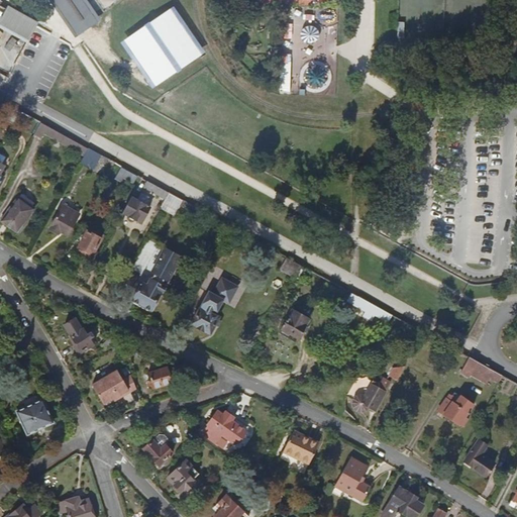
[(80,35),(55,0),(49,0),(76,38),(80,35)]
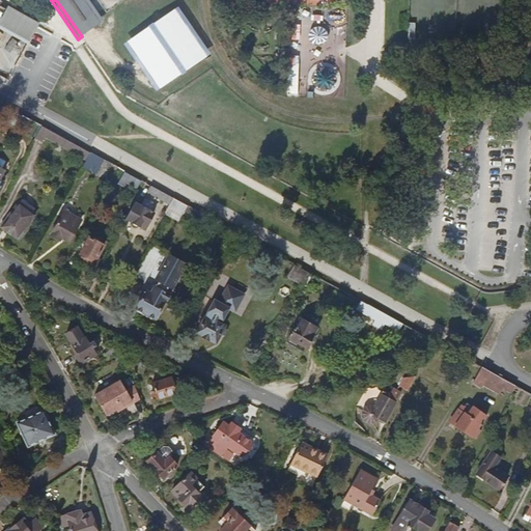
[(101,23),(84,0),(56,0),(82,36),(101,23)]
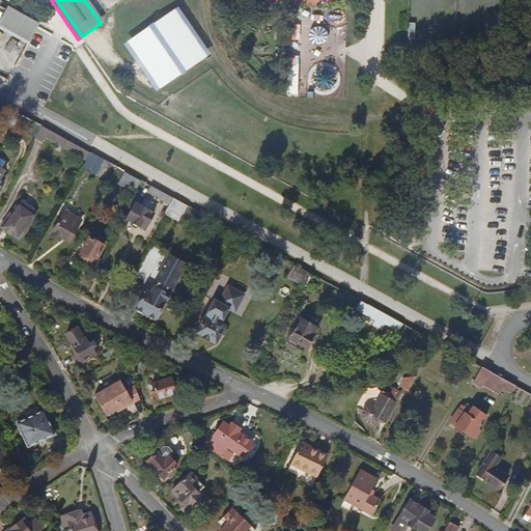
[(105,21),(89,0),(84,0),(101,23),(105,21)]
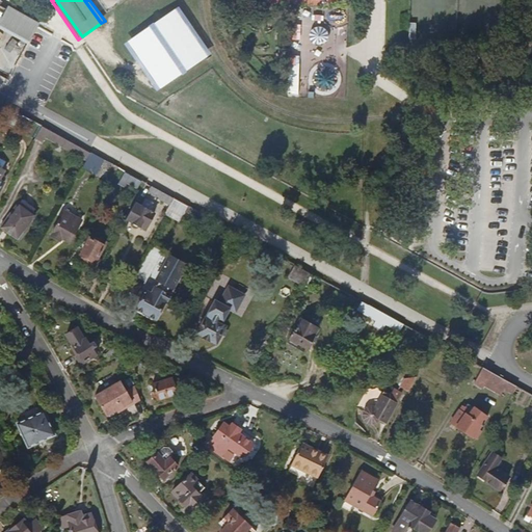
[(212,54),(180,6),(126,44),(158,90),(212,54)]
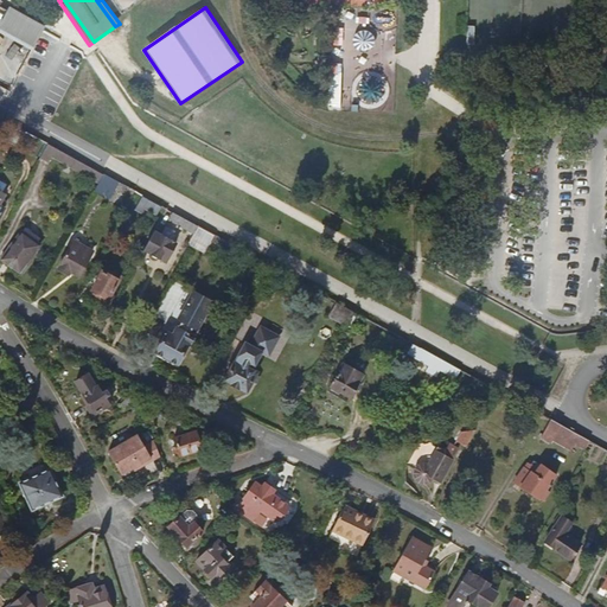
[(0,30),(32,48),(44,27),(11,10),(0,29),(0,30)]
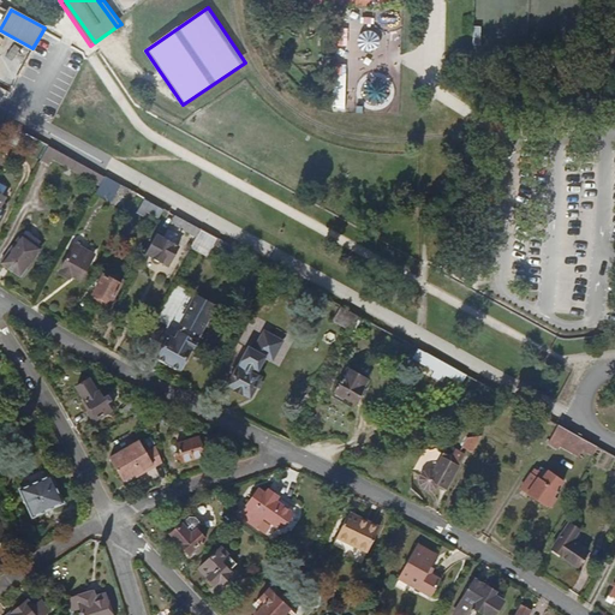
[(53,157),(58,149),(49,145),(41,161),(49,165),(53,157)]
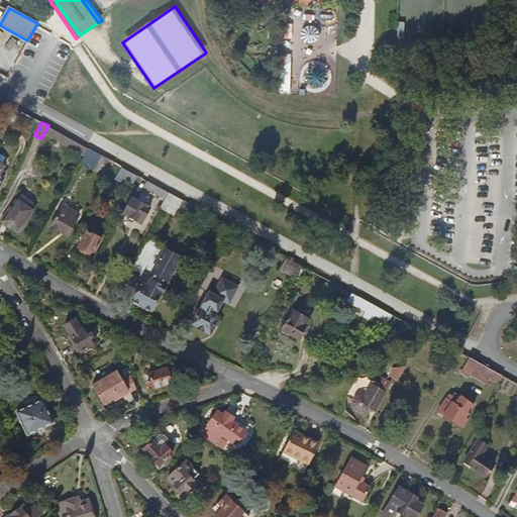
[(89,148),(56,129),(48,125),(44,132),(86,154),(89,148)]
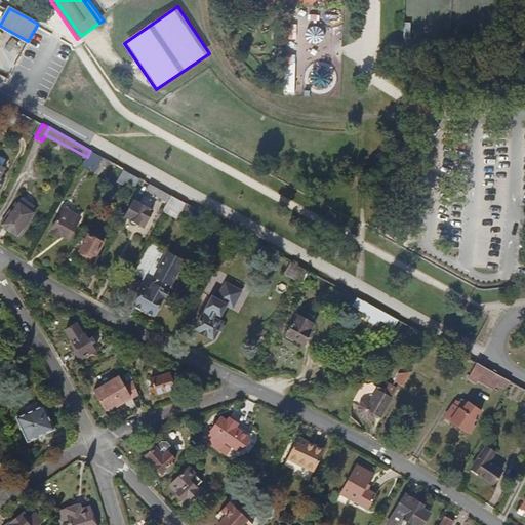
[(97,170),(104,158),(90,151),(87,157),(84,163),(97,170)]
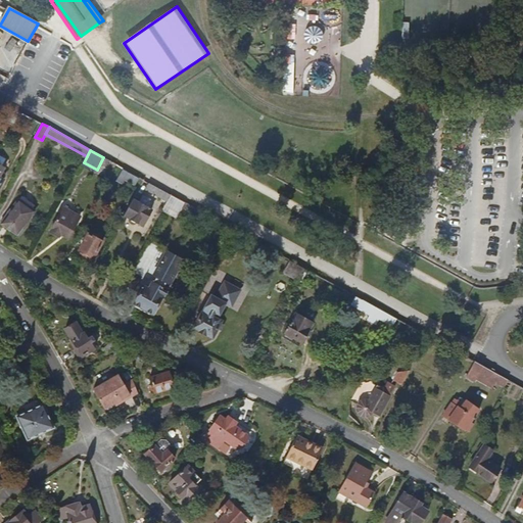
[(140,177),(125,169),(119,179),(125,183),(127,179),(137,184),(140,177)]
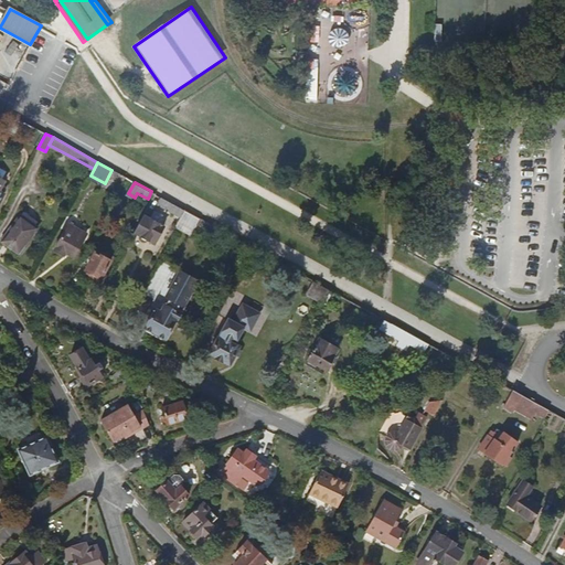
[(187,211),(164,199),(161,204),(183,217),(187,211)]
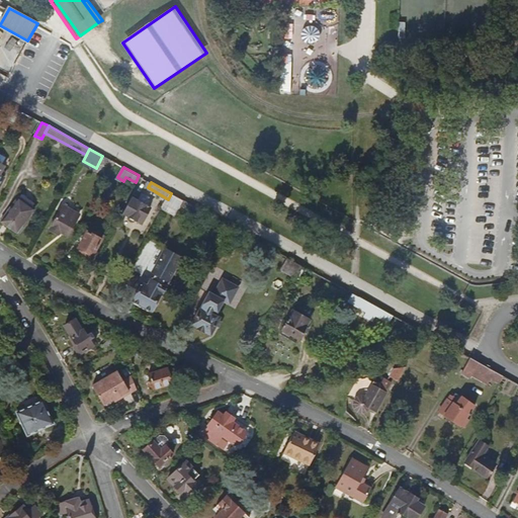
[(183,209),(187,202),(178,197),(171,193),(168,199),(164,207),(177,216),(181,208),(183,209)]
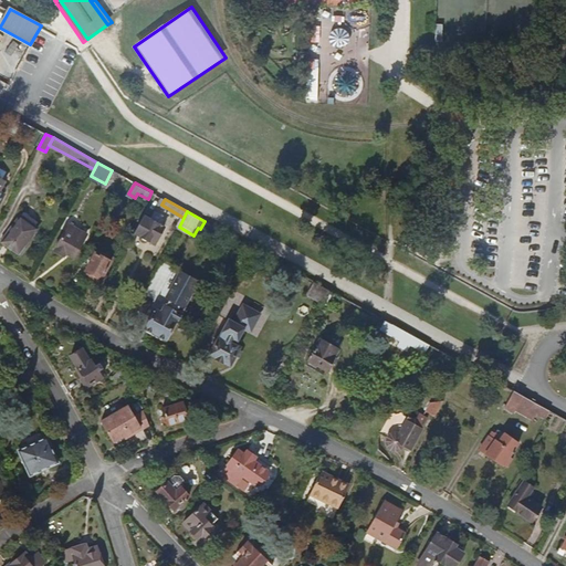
[(157,244),(167,227),(160,223),(165,216),(157,212),(153,220),(146,216),(136,232),(143,237),(144,239),(149,242),(152,241),(157,244)]
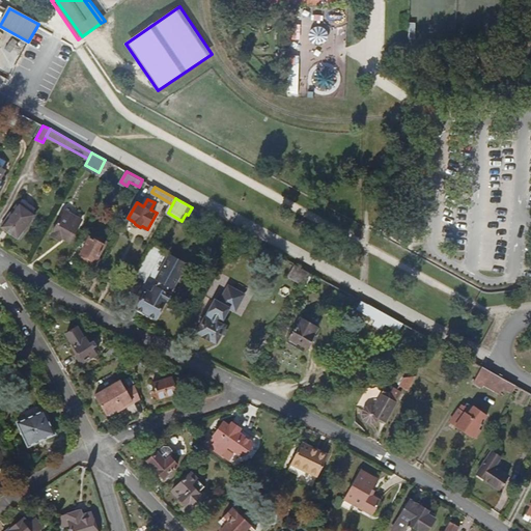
[(24,231),(37,215),(20,203),(3,225),(2,227),(19,239),(20,236),(22,238),(26,232),(24,231)]
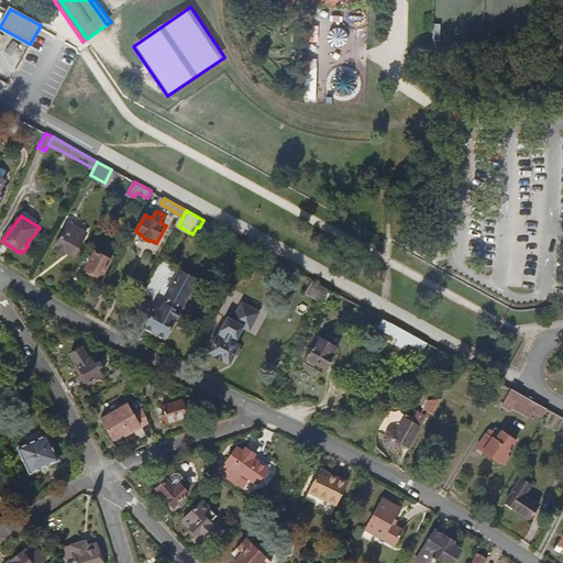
[(79,228),(69,223),(67,229),(77,233),(79,228)]
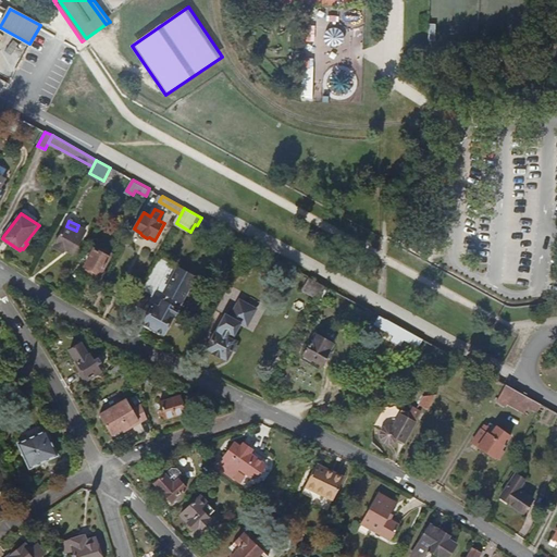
[(75,252),(84,236),(83,235),(86,230),(78,225),(76,231),(66,226),(56,246),(65,251),(66,248),(75,252)]
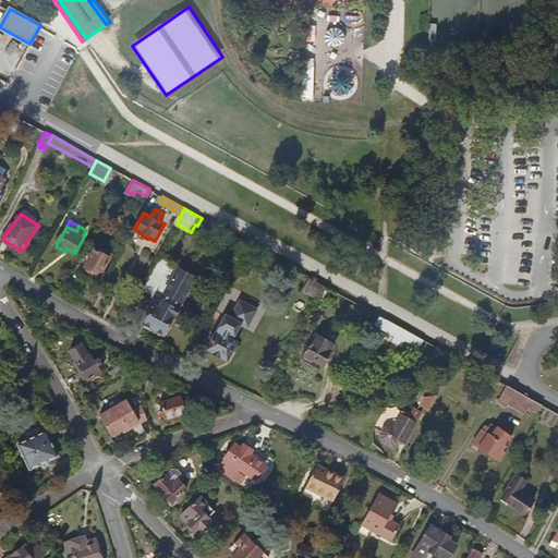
[(101,275),(111,256),(107,254),(109,251),(98,245),(97,249),(95,247),(85,266),(92,269),(91,271),(97,275),(99,274),(101,275)]
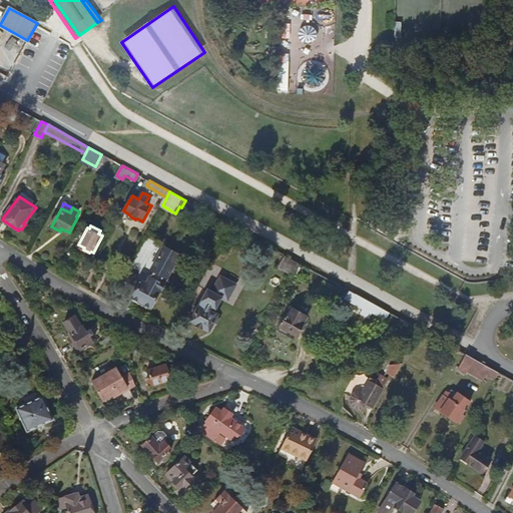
[(133,298),(151,308),(163,285),(161,284),(164,280),(166,281),(175,265),(161,257),(151,273),(154,274),(147,286),(142,283),(133,298)]
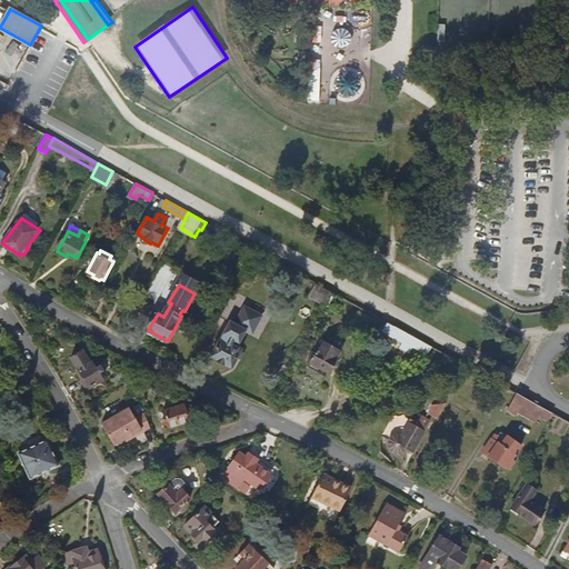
[(327,306),(333,293),(318,285),(311,297),(327,306)]
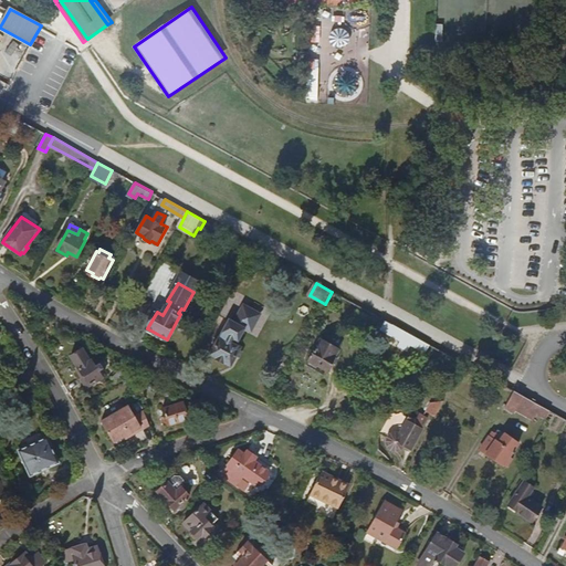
[(230,320),(210,356),(231,368),(243,347),(238,345),(247,329),(251,333),(261,316),(230,299),(221,314),(230,320)]
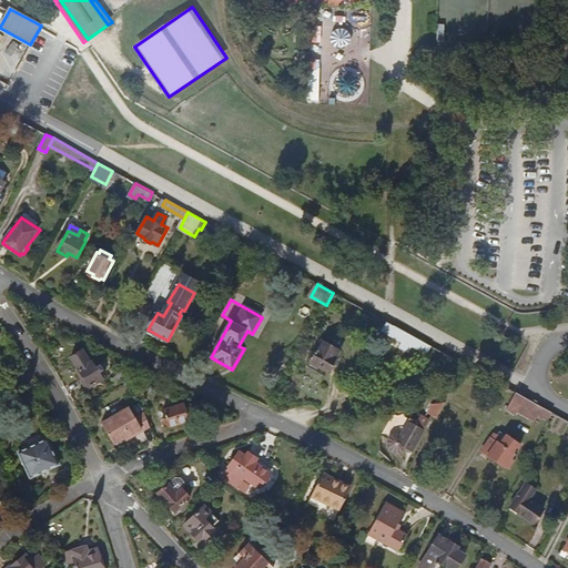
[(432,347),(387,323),(384,331),(405,343),(402,347),(412,352),(414,346),(428,353),(432,347)]
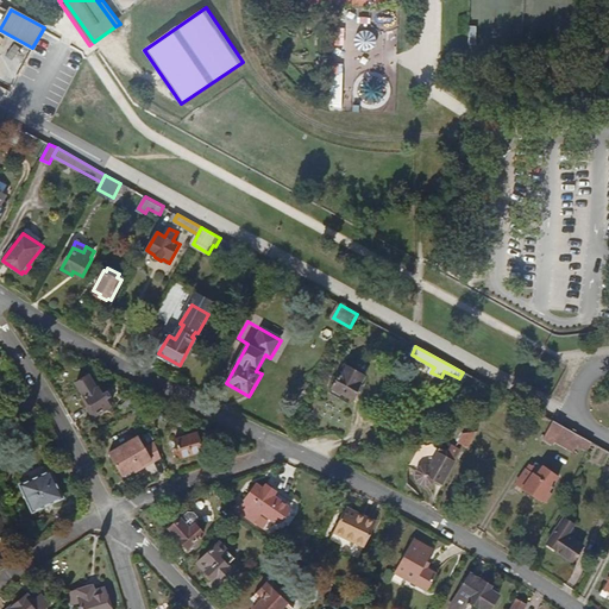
[(350,378),(353,372),(345,368),(333,389),(334,389),(334,393),(339,395),(341,394),(352,400),(360,384),(350,378)]
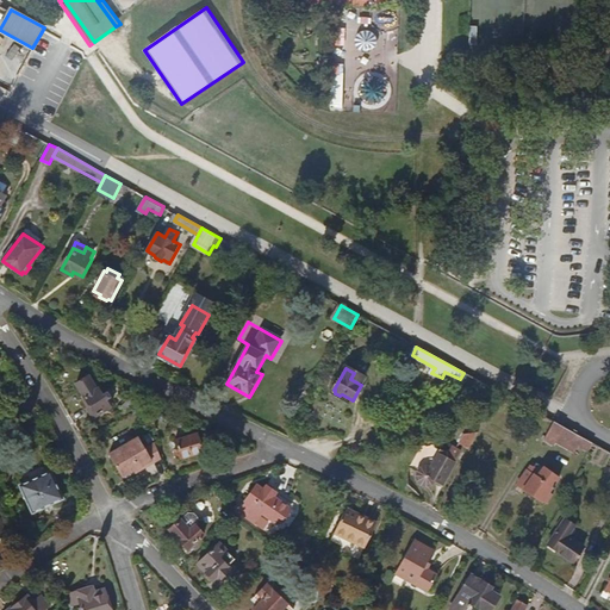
[(305,406),(313,391),(304,386),(296,402),(305,406)]
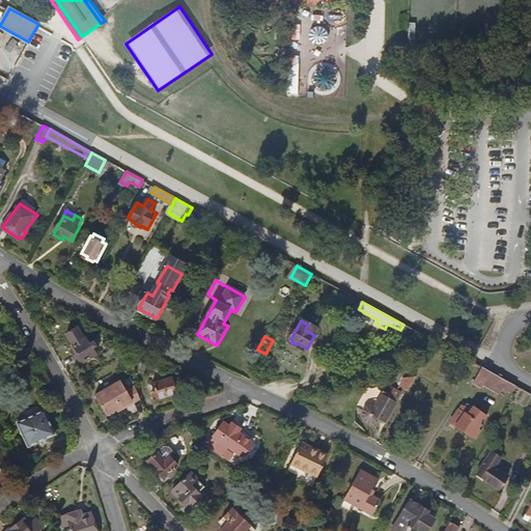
[(84,363),(96,356),(85,338),(74,345),(74,347),(73,348),(78,357),(80,356),(84,363)]
